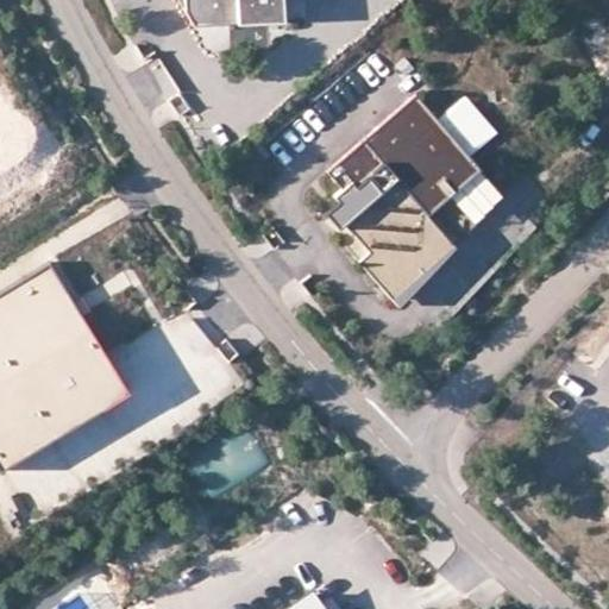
[(280,0),(181,0),(192,19),(281,13),(280,0)]
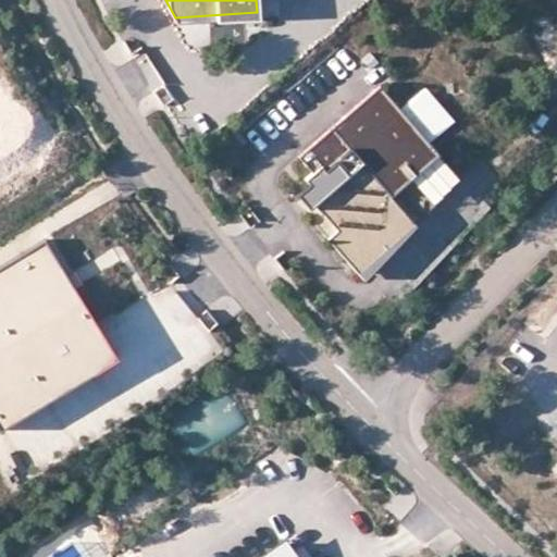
[(423,86),(399,108),(428,140),(453,119),(423,86)]
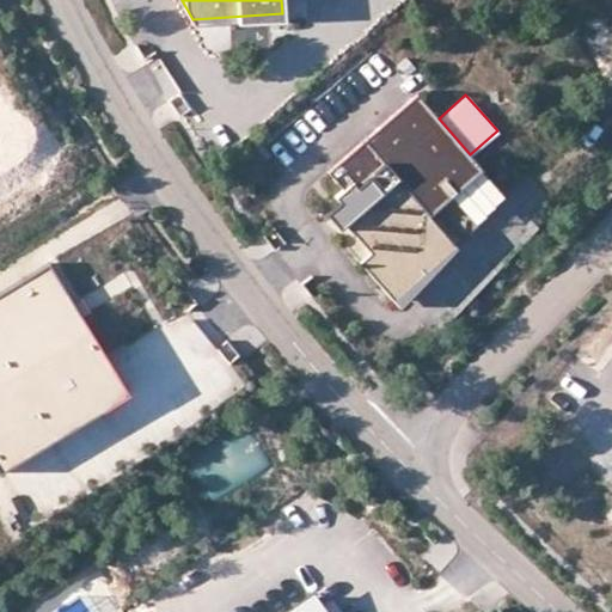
[(457,248),(456,246),(429,216),(482,170),(470,154),(439,118),(417,96),(329,172),(343,189),(335,196),(340,201),(325,213),(337,226),(343,221),(371,252),(360,262),(398,304),(457,248)]
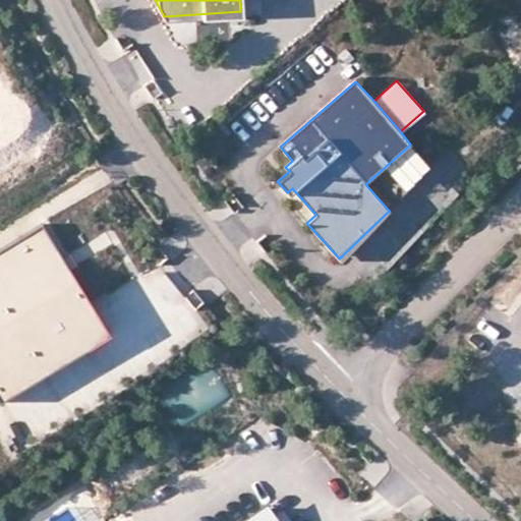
[(432,169),(410,145),(365,184),(388,210),(432,169)]
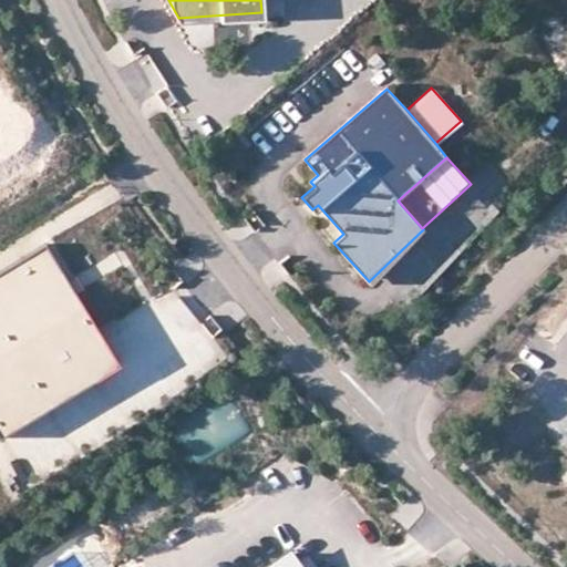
[(45,244),(0,270),(0,436),(119,366),(75,294),(68,280),(45,244)]
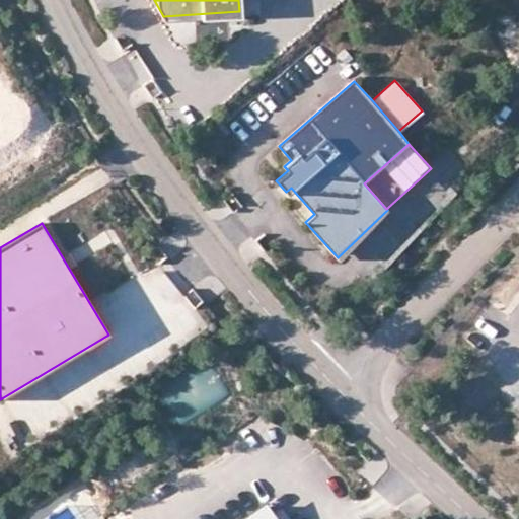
[(68,252),(62,256),(69,269),(75,265),(68,252)]
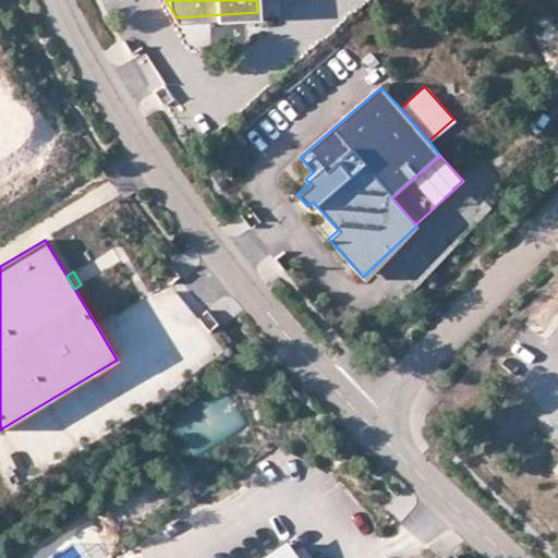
[(174,417),(194,452),(245,424),(226,389),(174,417)]
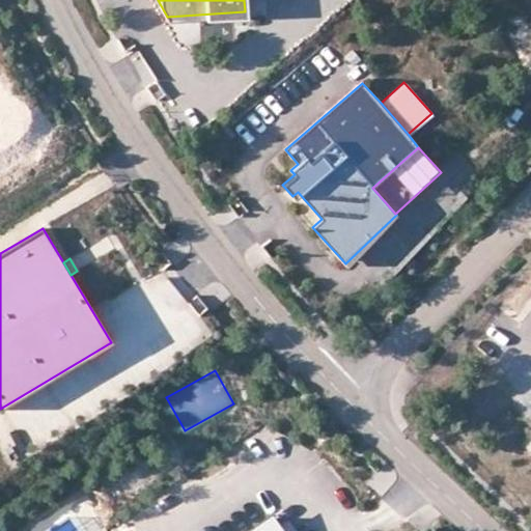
[(281,530),(273,519),(253,530),(281,530)]
